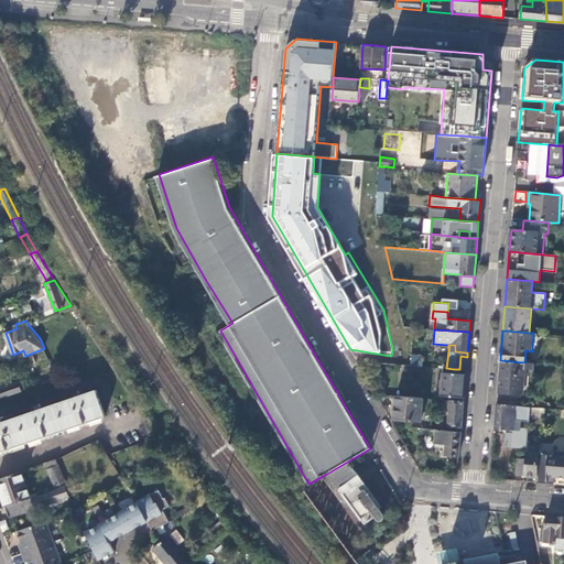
[(410,365),(421,366),(422,355),(411,355),(410,365)]
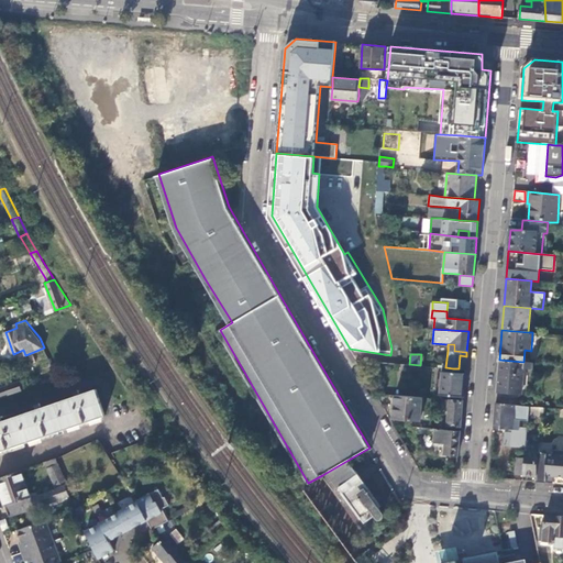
[(499,360),(495,403),(517,405),(518,393),(521,394),(523,368),(532,370),(533,363),(523,362),(499,360)]
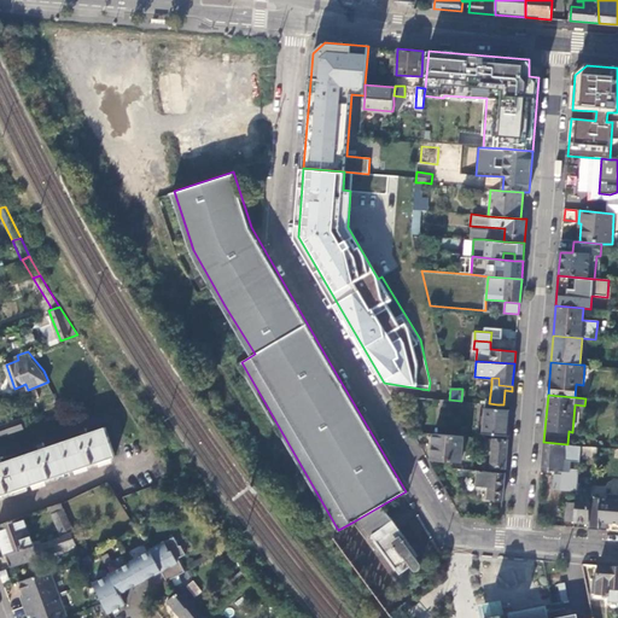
[(509,421),(511,409),(485,407),(484,417),(481,417),(481,419),(509,421)]
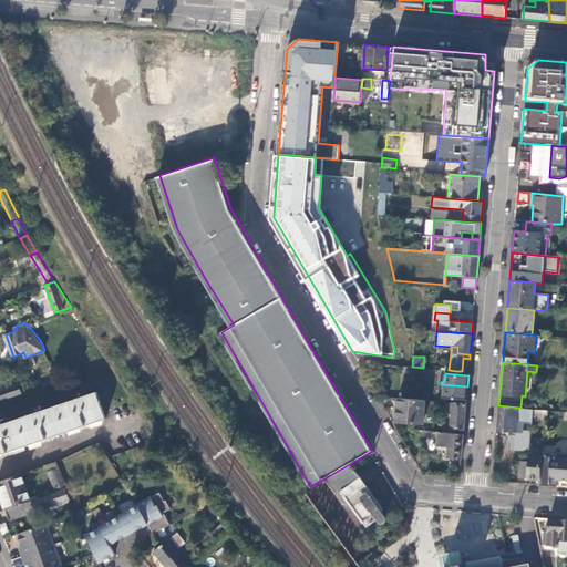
[(19,384),(6,389),(9,398),(22,393),(19,384)]
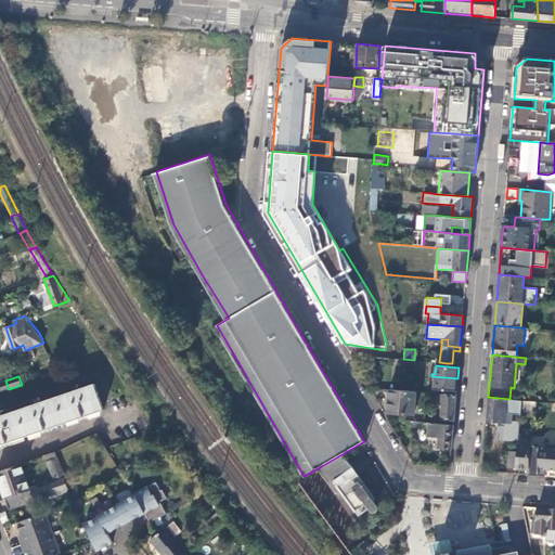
[(456,389),(457,378),(431,376),(431,379),(435,379),(434,387),(456,389)]
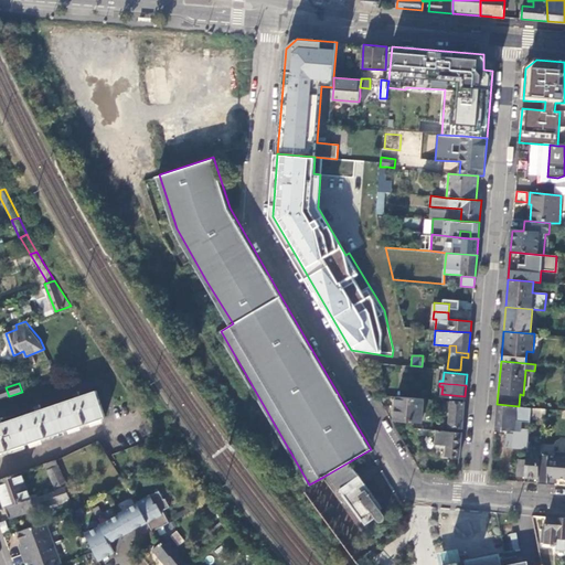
[(0,388),(0,398),(9,396),(6,387),(0,388)]
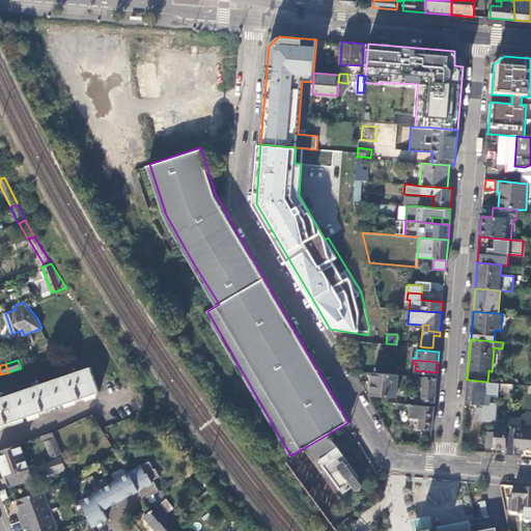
[(0,396),(0,425),(4,424),(4,427),(12,424),(11,422),(39,412),(40,415),(50,412),(49,409),(77,399),(78,402),(86,399),(85,396),(100,391),(98,387),(90,366),(0,396)]
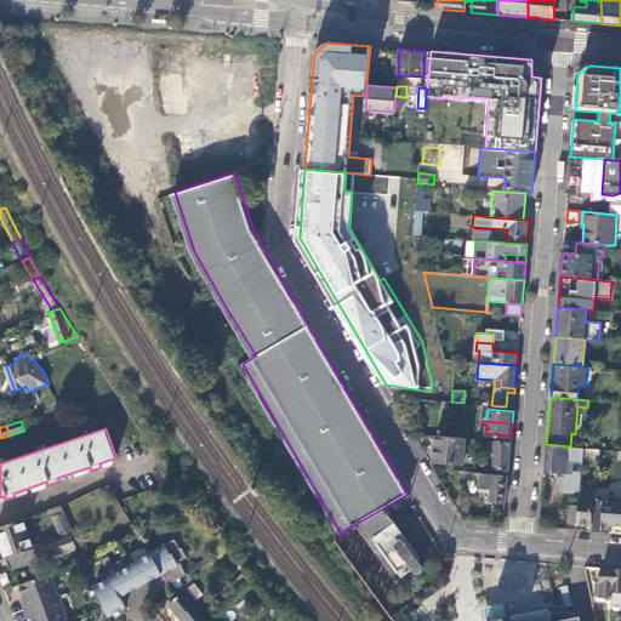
[(466,438),(436,436),(434,461),(465,463),(466,438)]
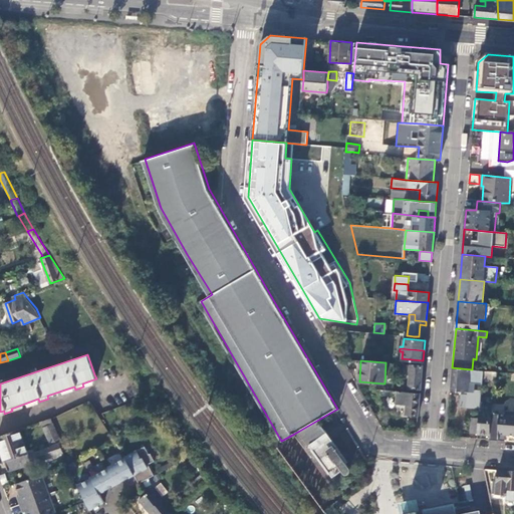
[(421,390),(423,365),(403,363),(402,374),(410,375),(409,389),(421,390)]
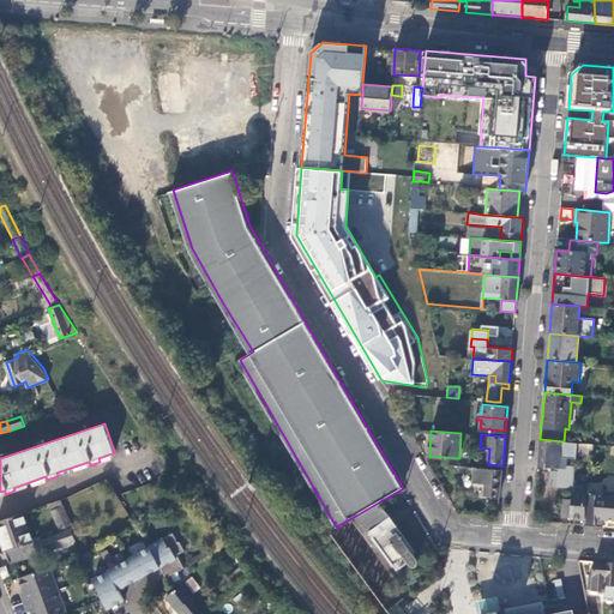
[(564,441),(540,439),(539,465),(561,468),(563,457),(576,458),(577,444),(564,443),(564,441)]
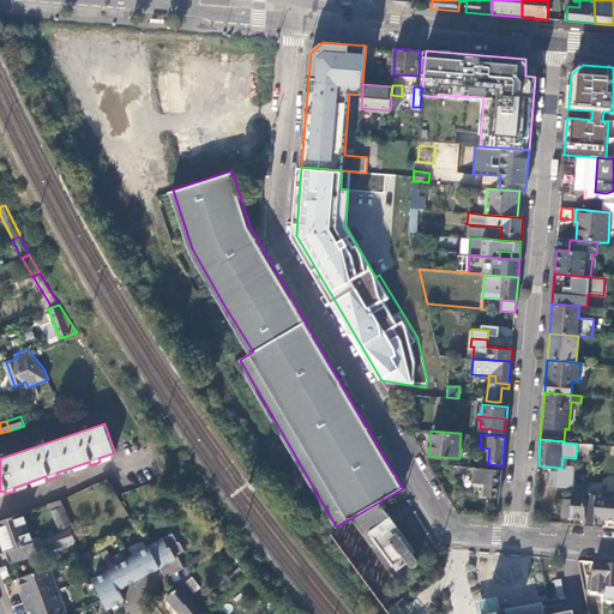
[(593,457),(594,444),(579,443),(578,455),(593,457)]
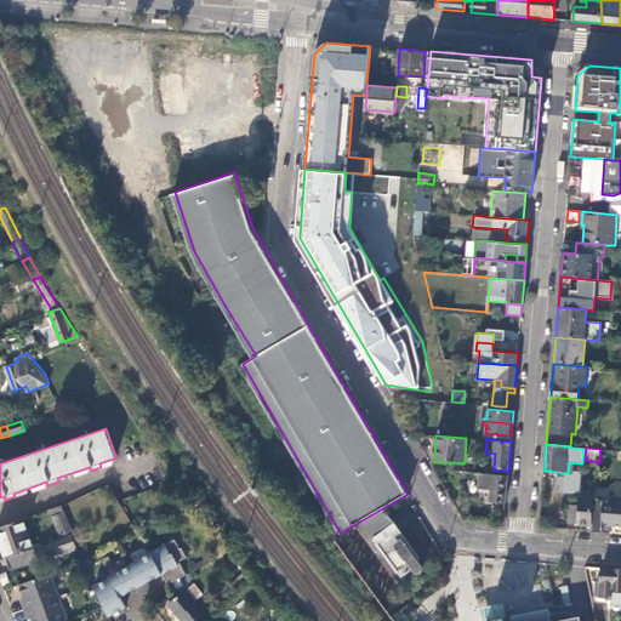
[(505,502),(507,474),(480,472),(479,488),(484,488),(484,491),(488,491),(488,489),(491,489),(490,500),(505,502)]
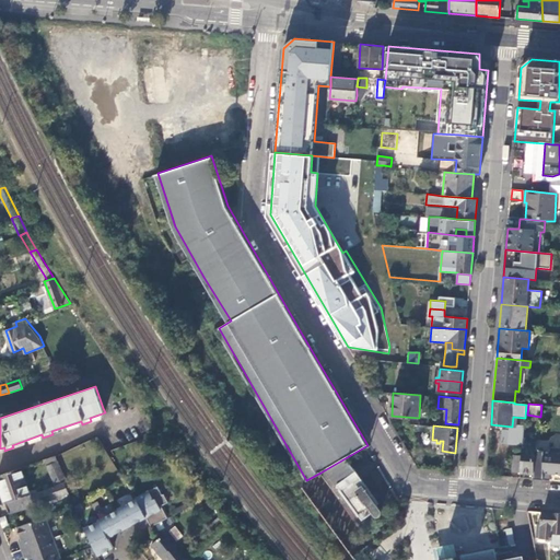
[(521,473),(533,473),(535,451),(535,445),(538,441),(524,439),(522,455),(521,473)]
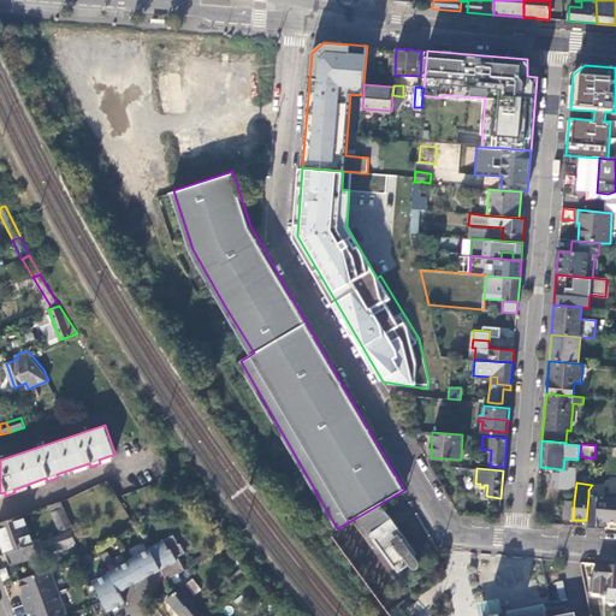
[(586,520),(586,526),(604,528),(604,520),(615,521),(615,492),(605,492),(605,496),(588,496),(586,520)]
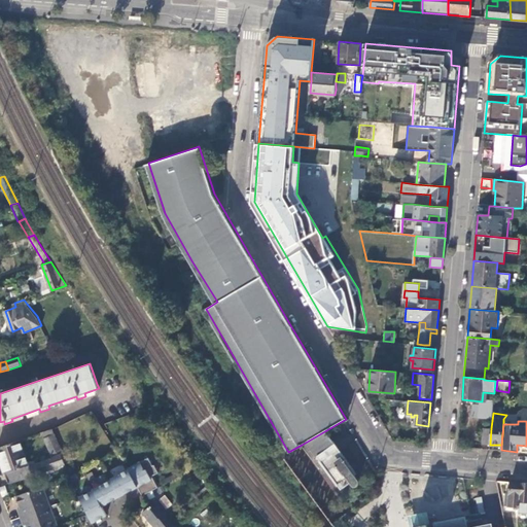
[(482,444),(490,445),(491,428),(484,428),(482,444)]
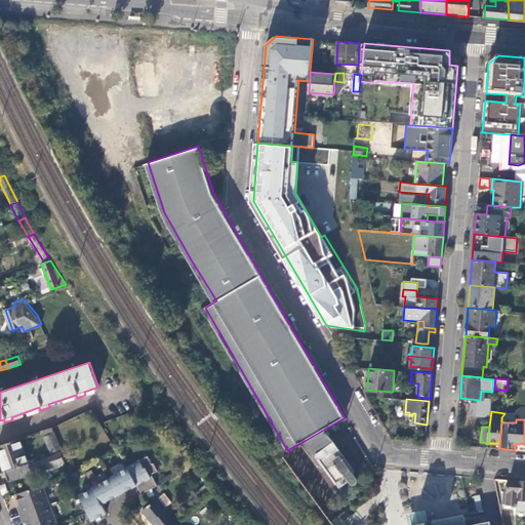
[(356,471),(325,429),(300,443),(311,457),(317,454),(340,486),(350,479),(352,483),(354,483),(355,483),(356,483),(357,482),(357,480),(357,479),(353,473),(356,471)]
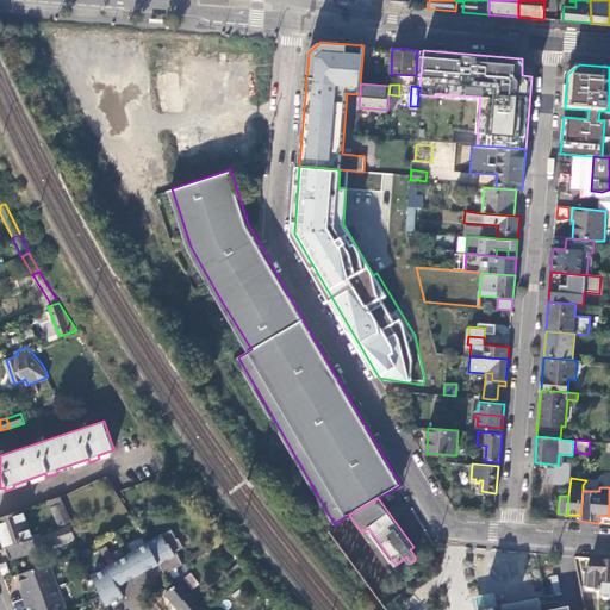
[(73,523),(64,503),(51,506),(60,528),(70,524),(73,523)]
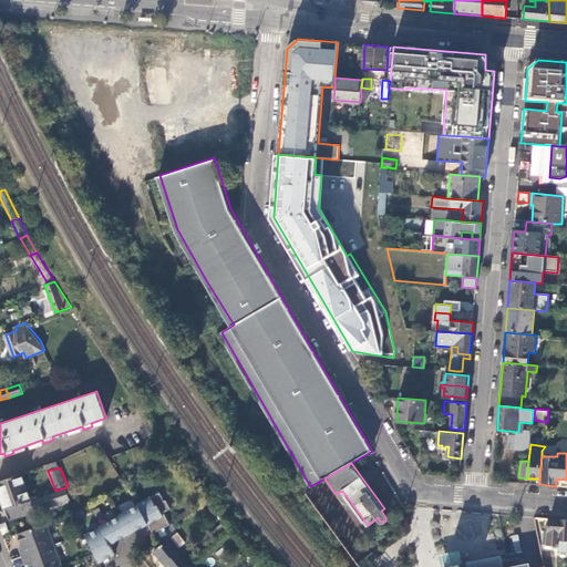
[(0,480),(0,490),(6,508),(7,508),(31,500),(22,473),(0,480)]
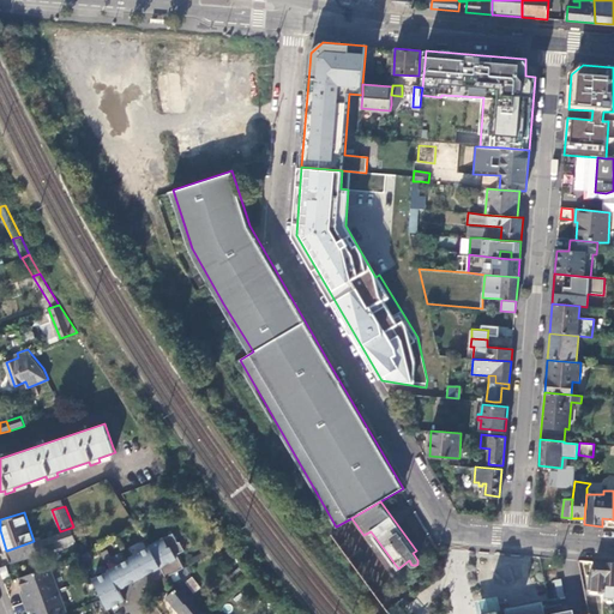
[(60,531),(34,541),(7,551),(11,561),(47,551),(74,539),(71,528),(60,531)]
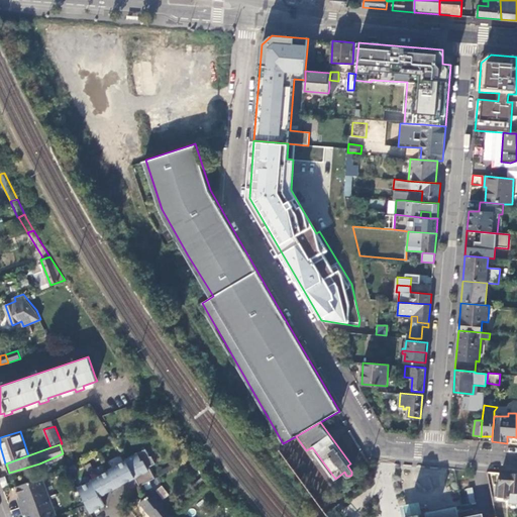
[(135,477),(139,486),(156,478),(149,467),(156,462),(151,455),(150,456),(145,448),(126,458),(126,459),(125,459),(109,469),(109,470),(92,479),(92,480),(79,487),(91,512),(105,505),(100,496),(98,491),(132,473),(135,477)]
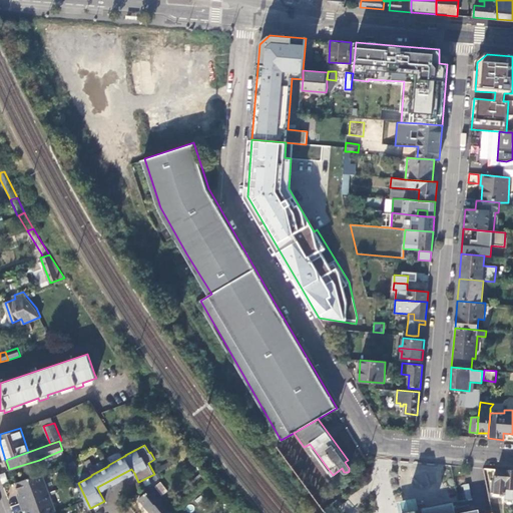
[(131,469),(97,487),(99,492),(134,473),(131,469)]
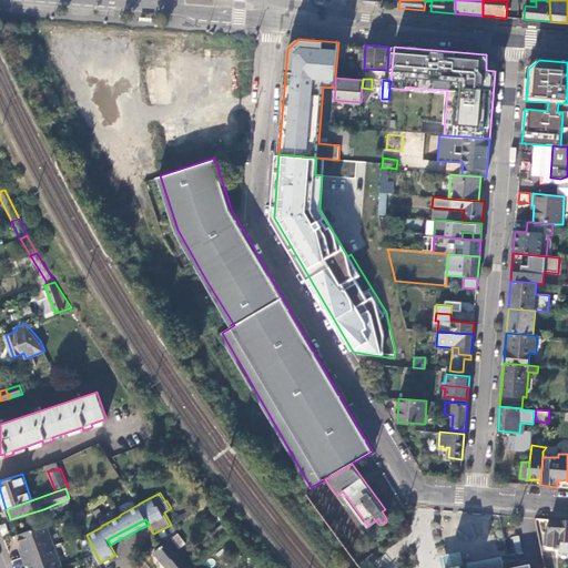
[(567,520),(550,519),(550,523),(549,531),(546,531),(544,545),(554,546),(554,548),(559,549),(559,553),(567,553),(567,520)]
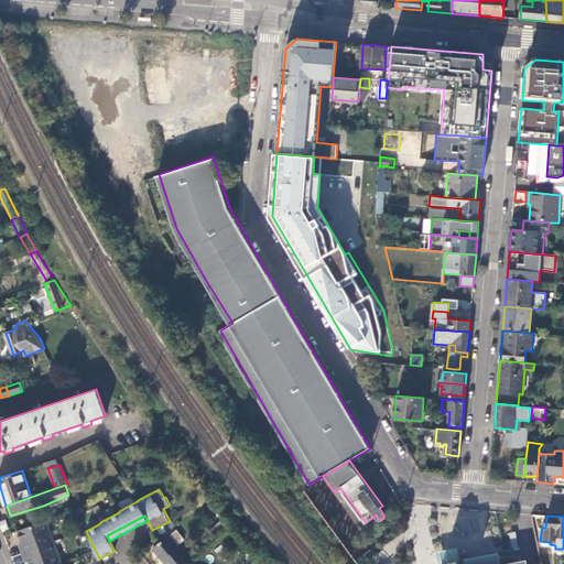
[(20,543),(23,552),(53,541),(45,520),(19,530),(23,542),(20,543)]
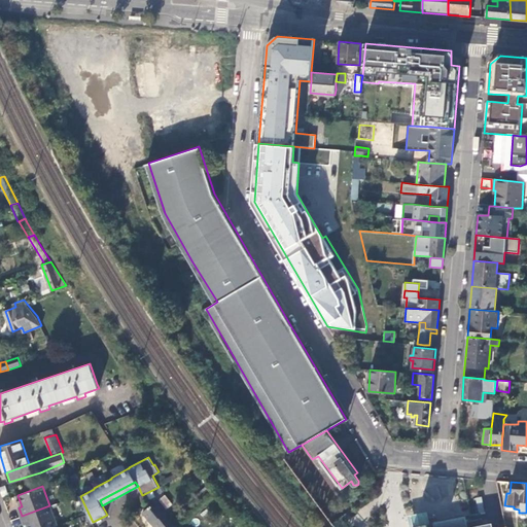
[(166,493),(143,511),(154,526),(173,526),(178,523),(167,507),(173,503),(166,493)]
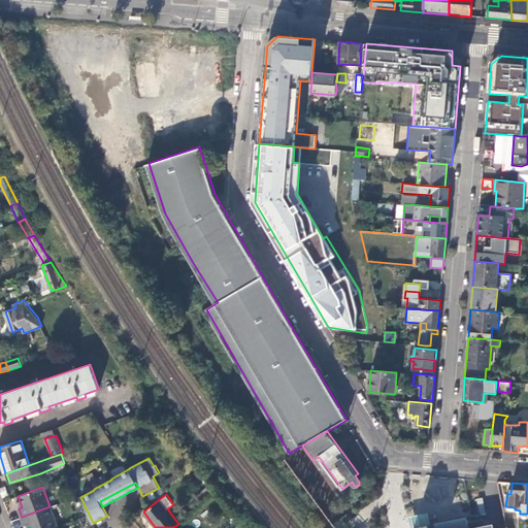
[(28,527),(52,527),(57,526),(50,506),(22,517),(25,526),(28,525),(28,527)]
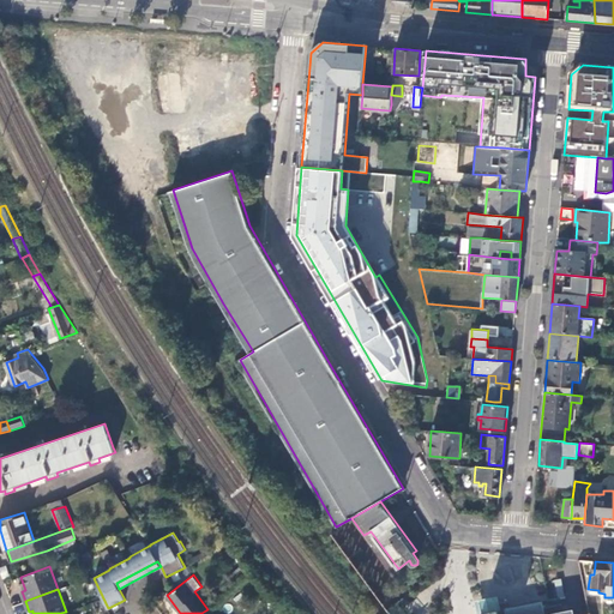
[(498,613),(498,611),(481,613),(589,613),(590,613),(585,613),(572,613),(572,609),(551,613),(543,613),(541,602),(506,609),(506,613),(498,613)]
